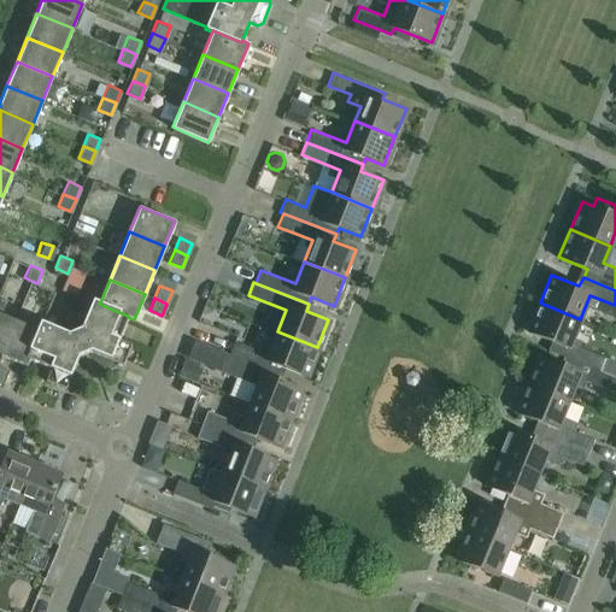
[(40,328),(28,357),(29,358),(50,366),(45,378),(65,387),(78,354),(81,353),(91,349),(122,363),(130,342),(118,337),(128,317),(128,316),(99,304),(100,302),(93,299),(82,327),(69,333),(41,321),(37,328),(40,328)]
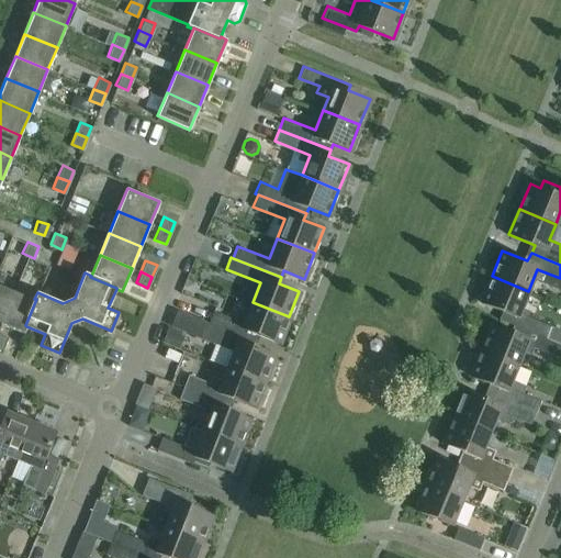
[(503,320),(537,333),(546,337),(551,325),(526,315),(528,310),(522,307),(528,291),(492,276),(481,301),(506,312),(503,320)]
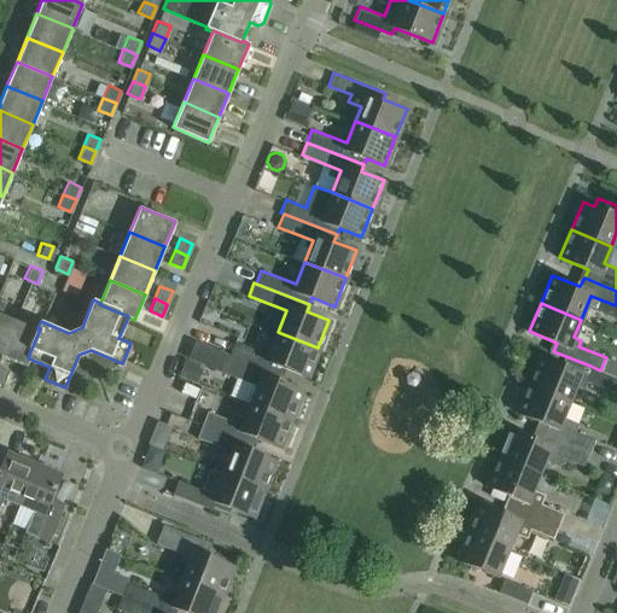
[(0,354),(16,319),(0,311),(0,354)]
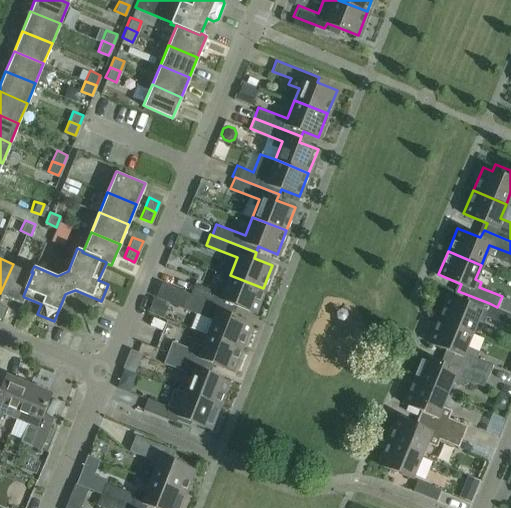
[(33,272),(31,272),(13,264),(0,293),(22,302),(24,297),(23,296),(33,272)]
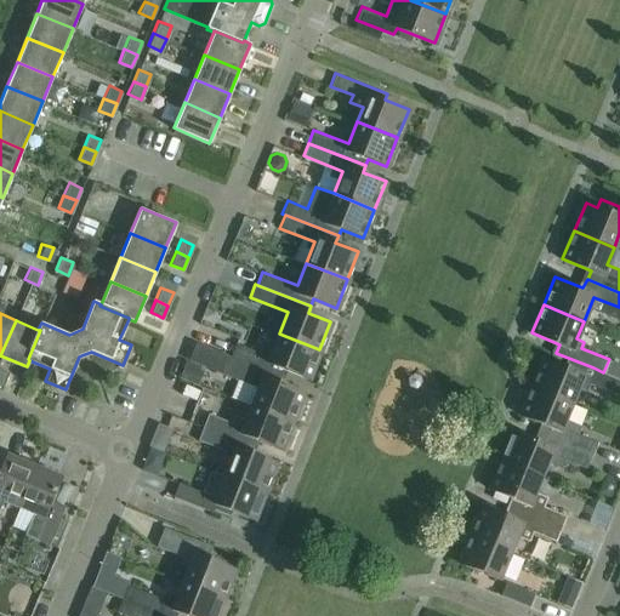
[(235,342),(231,355),(283,376),(285,369),(308,377),(319,349),(279,334),(271,355),(235,342)]
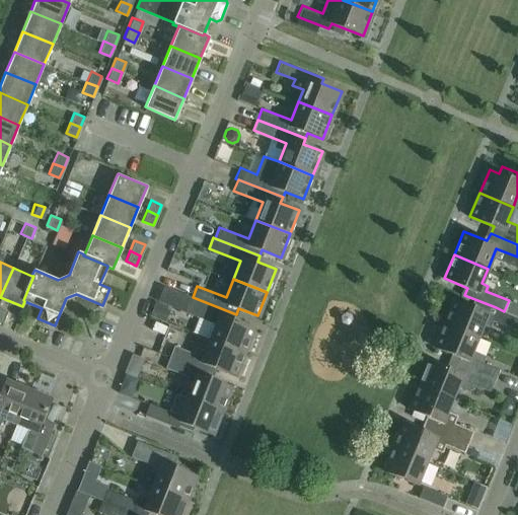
[(193,297),(190,296),(185,310),(216,322),(210,338),(244,351),(253,327),(234,319),(236,314),(193,297)]
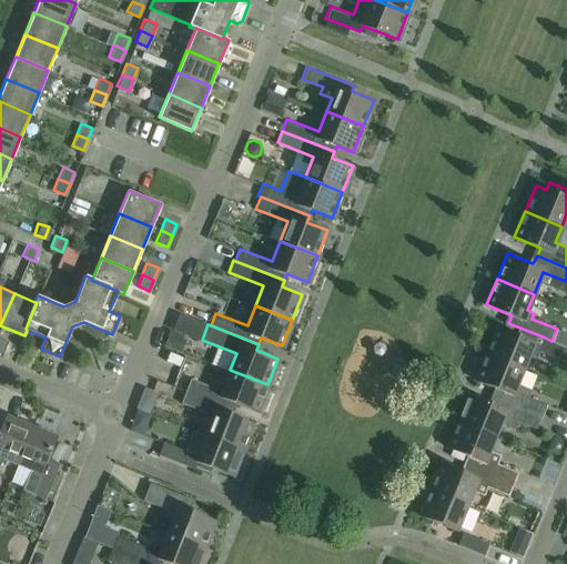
[(486,353),(523,368),(534,342),(496,328),(486,353)]
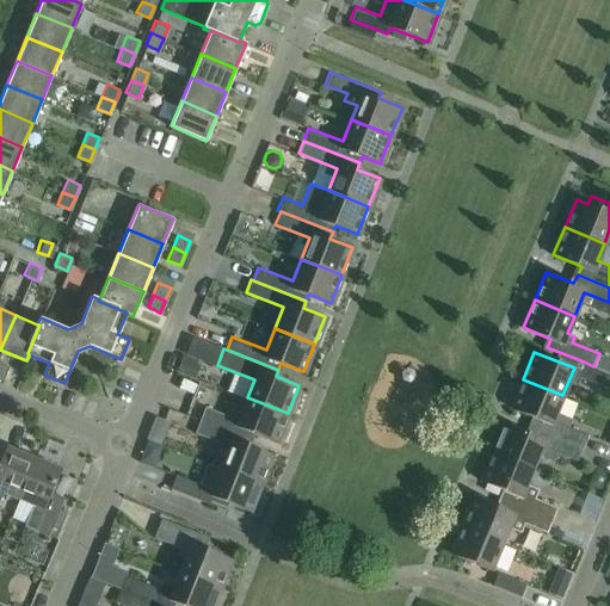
[(176,369),(193,376),(198,362),(180,354),(176,369)]
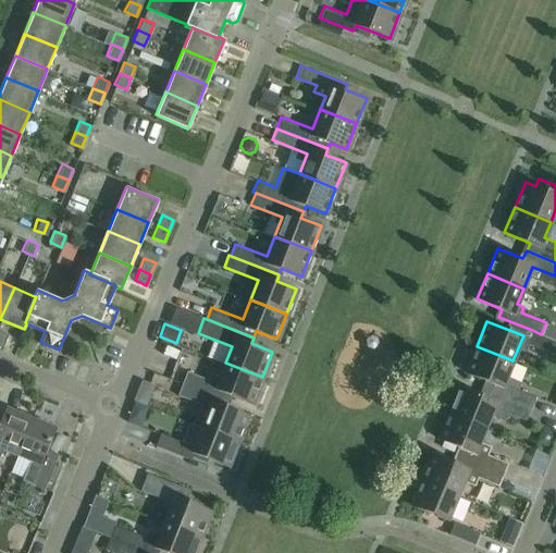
[(553,353),(555,343),(555,340),(532,330),(528,342),(553,353)]
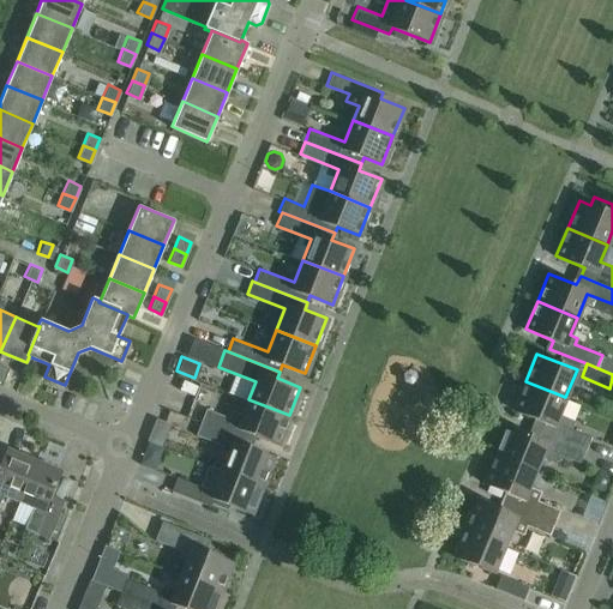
[(565,397),(526,381),(514,409),(534,417),(530,426),(584,448),(589,435),(570,427),(572,421),(558,415),(565,397)]
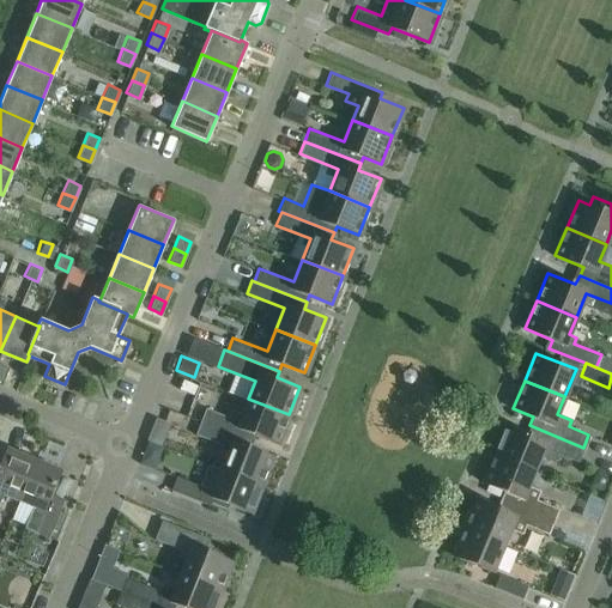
[(200,420),(253,441),(255,433),(277,442),(289,414),(248,399),(240,420),(205,407),(200,420)]
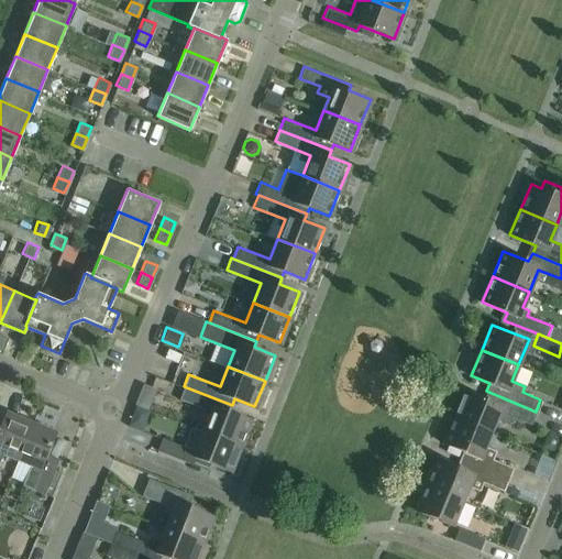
[(232,405),(184,386),(179,397),(210,410),(202,430),(240,445),(250,418),(229,410),(232,405)]
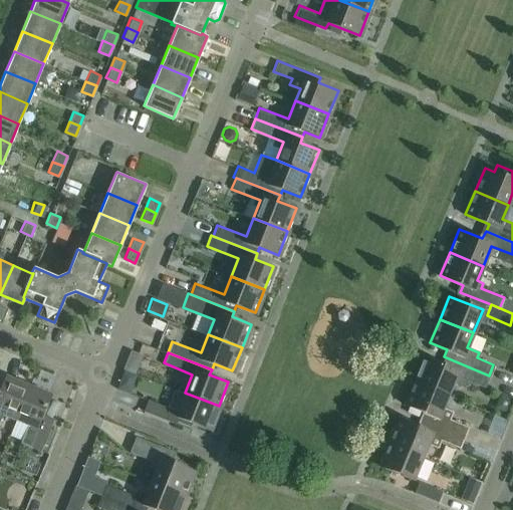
[(415,380),(448,394),(453,383),(464,387),(468,378),(485,386),(489,375),(444,356),(441,363),(424,356),(415,380)]
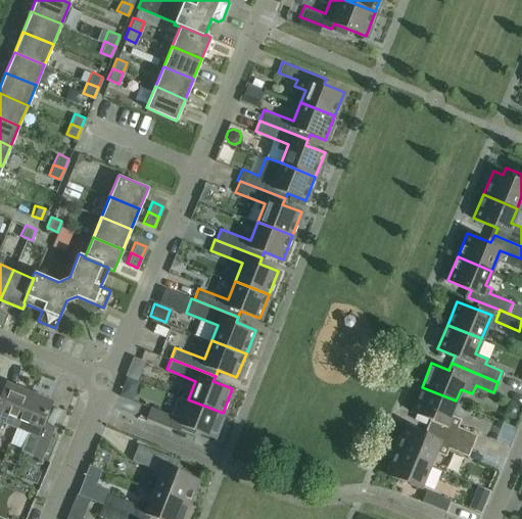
[(14,425),(29,391),(6,382),(0,396),(0,424),(2,420),(14,425)]
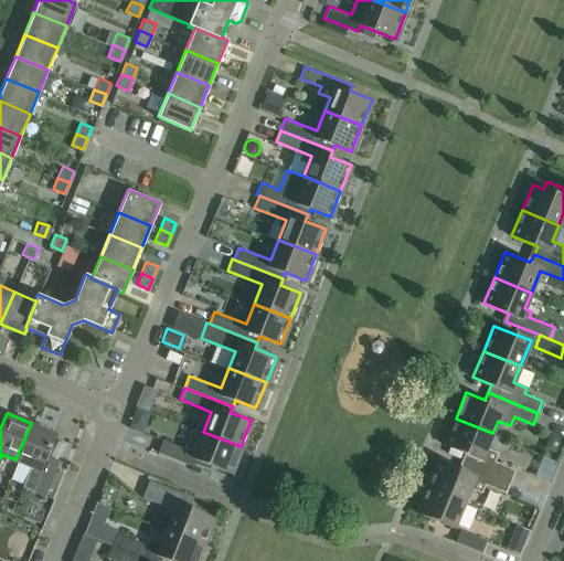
[(464,452),(460,459),(510,480),(514,468),(495,459),(498,451),(487,446),(492,433),(456,419),(445,444),(464,452)]
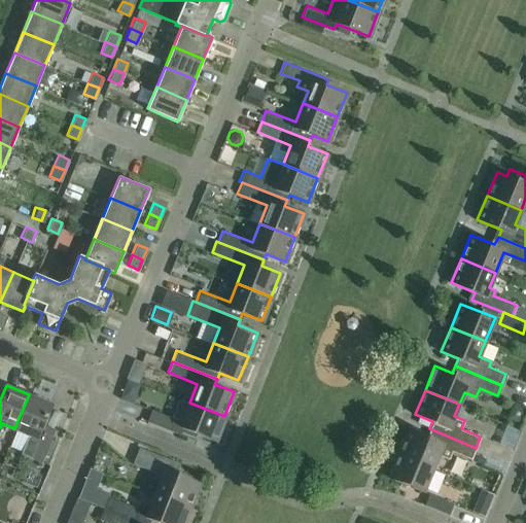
[(51,404),(29,394),(14,428),(28,434),(21,452),(41,461),(53,432),(42,428),(51,404)]
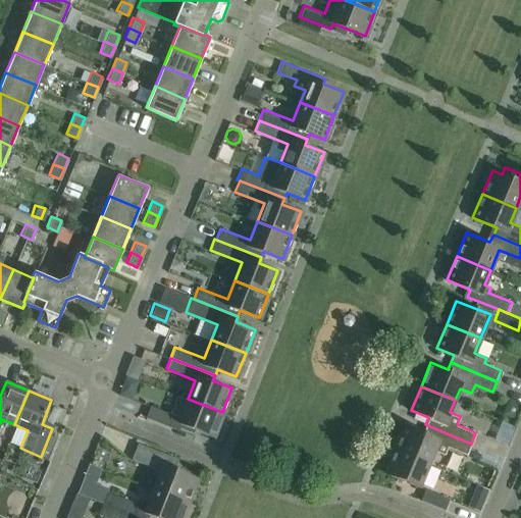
[(222,412),(188,399),(180,417),(150,405),(145,416),(176,428),(179,422),(213,435),(222,412)]
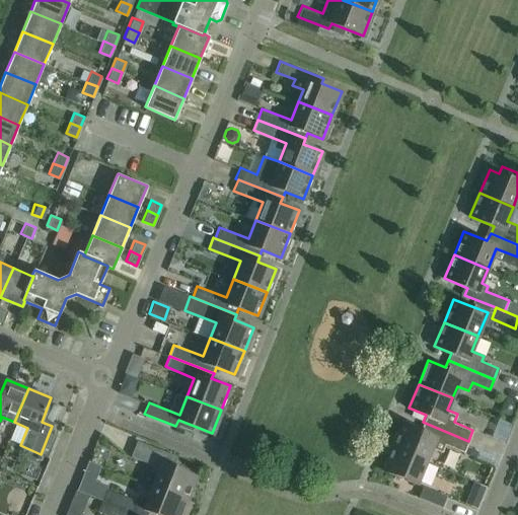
[(393,446),(427,459),(432,448),(442,452),(445,444),(463,451),(468,441),(423,422),(420,429),(402,422),(393,446)]
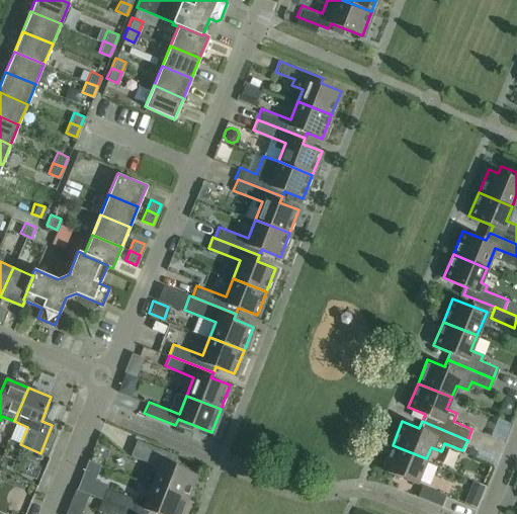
[(159,465),(152,484),(186,497),(195,474),(170,463),(174,452),(134,436),(127,453),(159,465)]
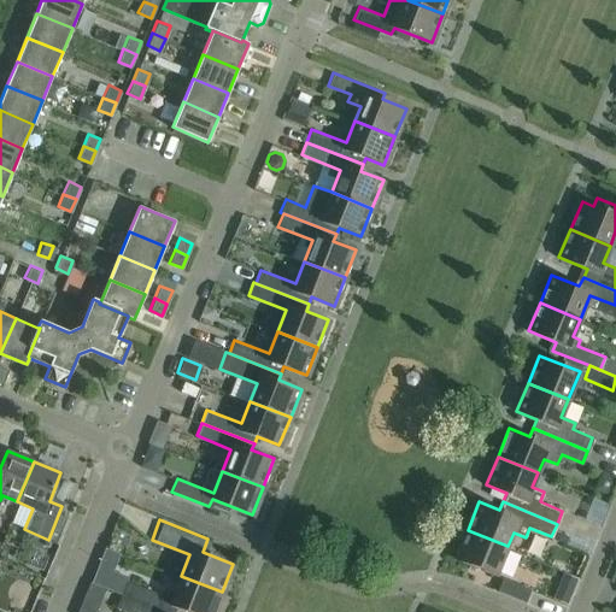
[(496,574),(508,546),(468,530),(456,558),(496,574)]
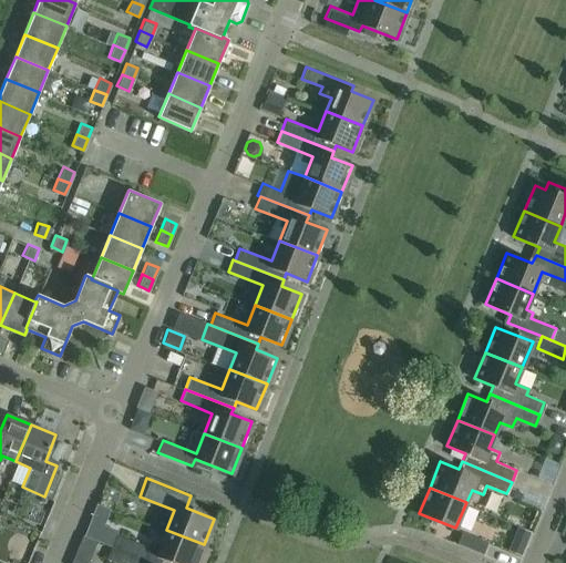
[(531,531),(517,525),(507,549),(521,554),(531,531)]
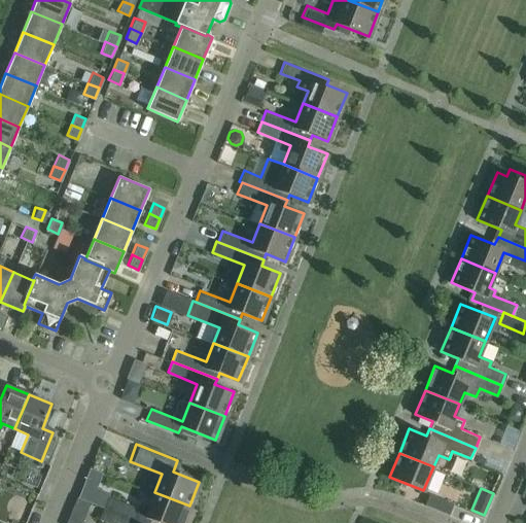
[(101,506),(144,522),(146,522),(149,518),(162,522),(182,522),(189,506),(154,492),(147,512),(105,495),(101,506)]
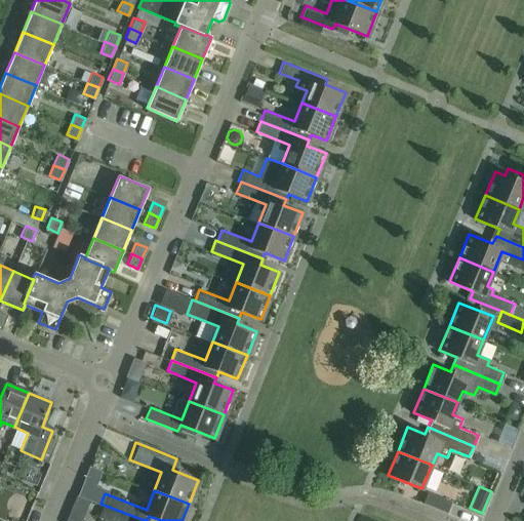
[(446,512),(451,501),(428,490),(422,502),(446,512)]
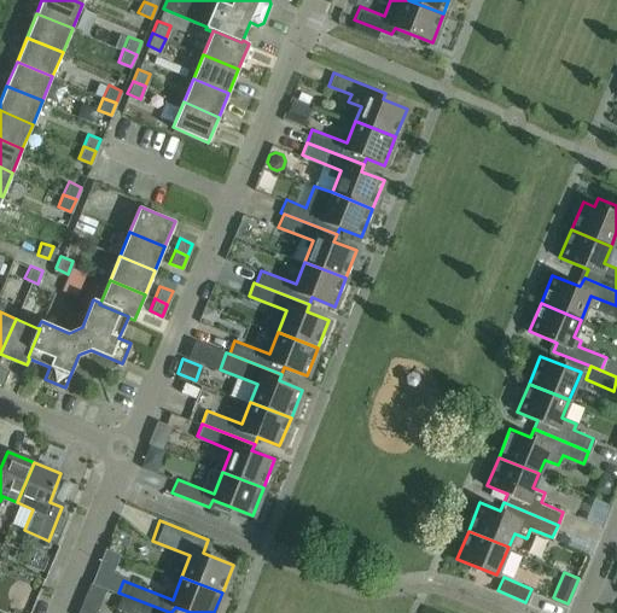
[(616,593),(610,589),(604,600),(616,606),(616,593)]
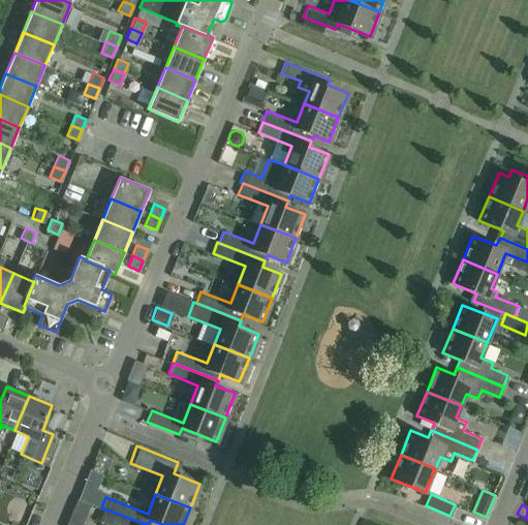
[(145,524),(101,507),(97,519),(113,524),(145,524)]
